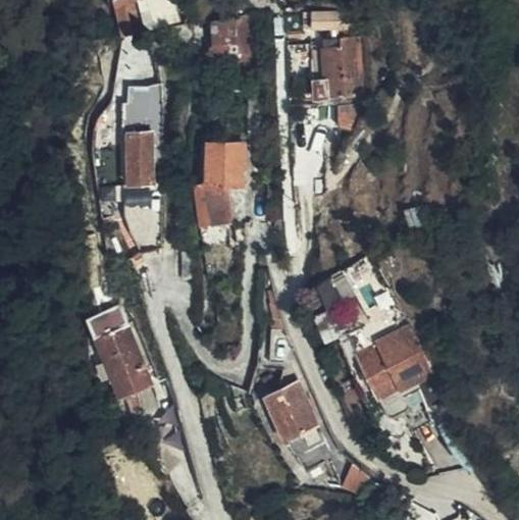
[(112,0),(122,35),(134,33),(124,0),(112,0)]
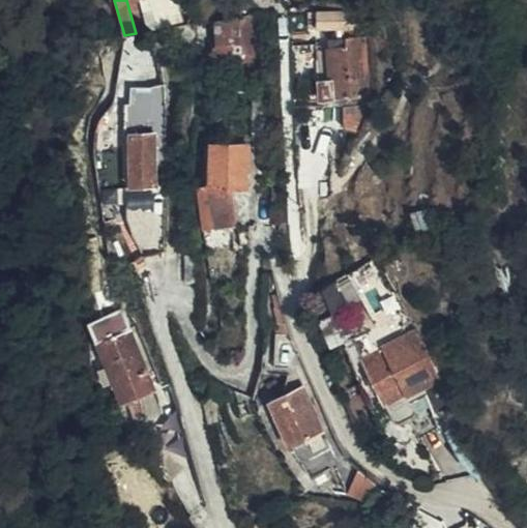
[(152,0),(162,30),(181,26),(174,0),(152,0)]
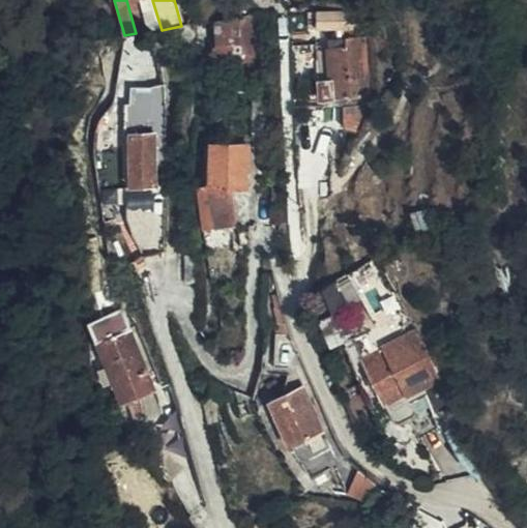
[(273,36),(269,10),(247,12),(234,20),(212,22),(211,58),(232,56),(253,57),(252,39),(273,36)]
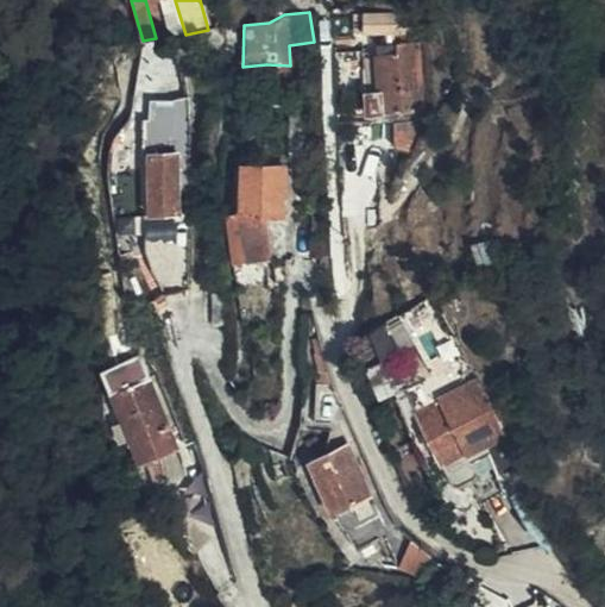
[(385,13),(353,13),(353,32),(384,32),(385,13)]
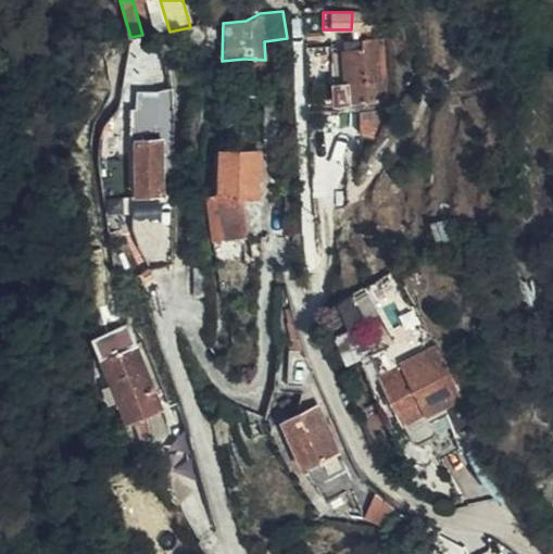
[(389,109),(381,34),(360,37),(361,43),(341,46),(346,79),(330,80),(332,105),(349,104),(349,113),(359,113),(360,131),(376,129),(381,110),(389,109)]
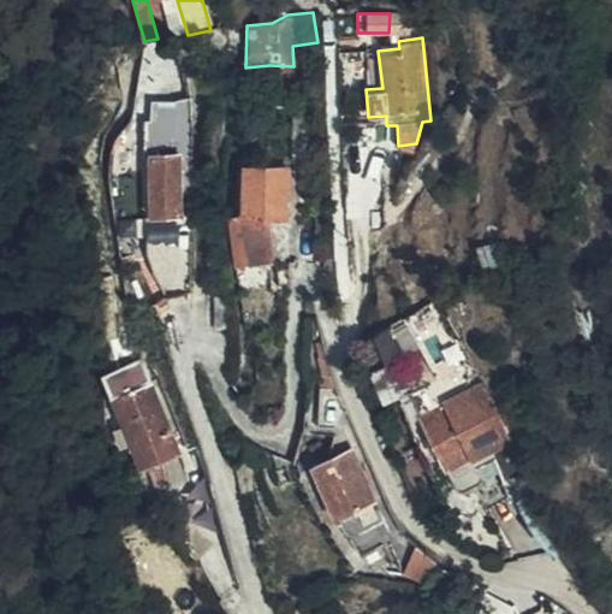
[(173,147),(172,137),(160,139),(160,148),(173,147)]
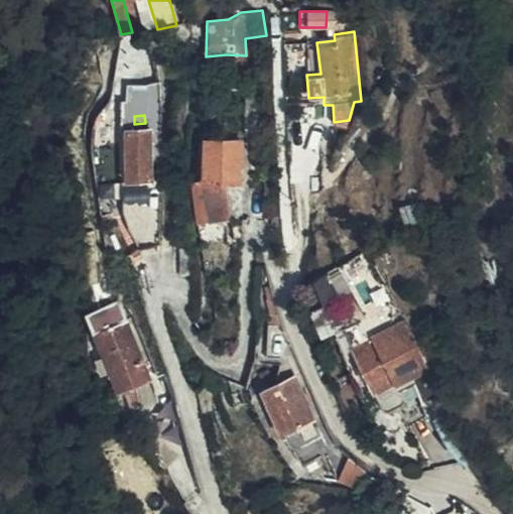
[(150,178),(151,128),(126,130),(127,179),(150,178)]
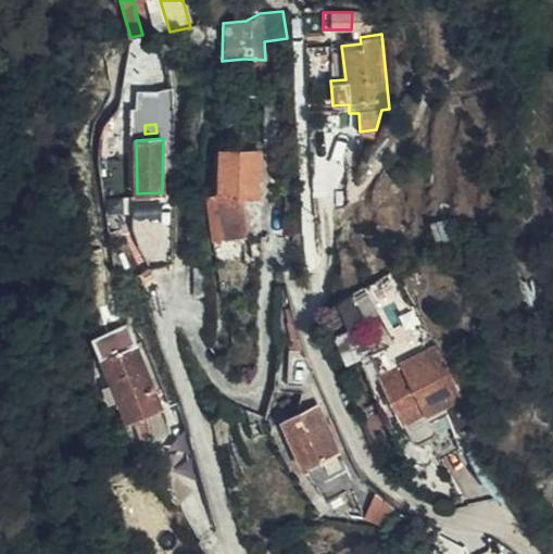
[(255,196),(258,153),(221,151),(218,194),(226,240),(247,236),(241,196),(255,196)]
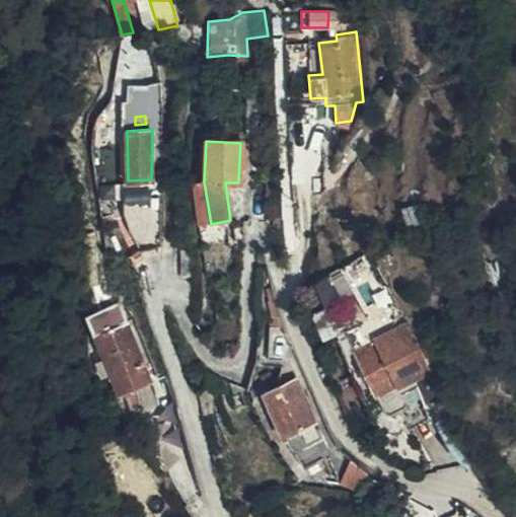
[(461,180),(473,180),(471,166),(460,167),(461,180)]
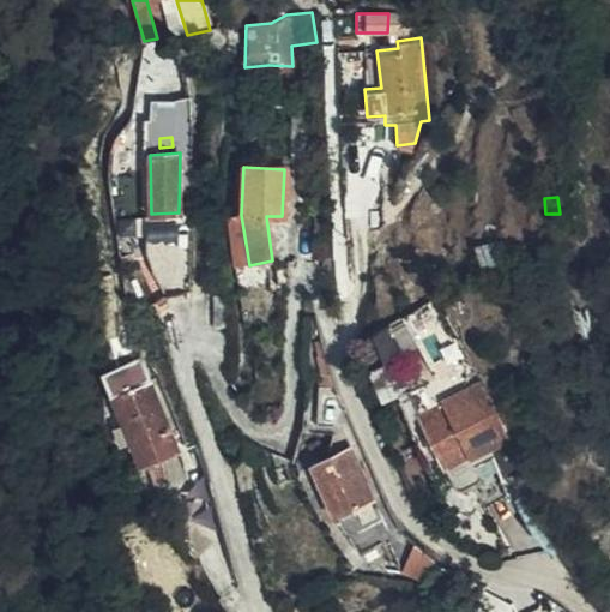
[(189,303),(191,273),(174,273),(173,306),(189,303)]
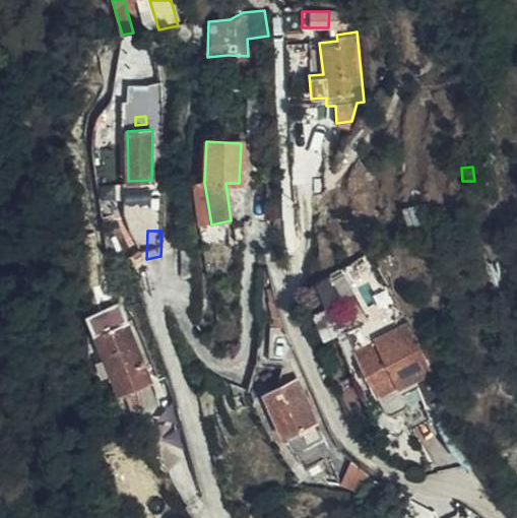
[(181,278),(199,277),(198,270),(193,242),(180,245),(181,274),(181,278)]
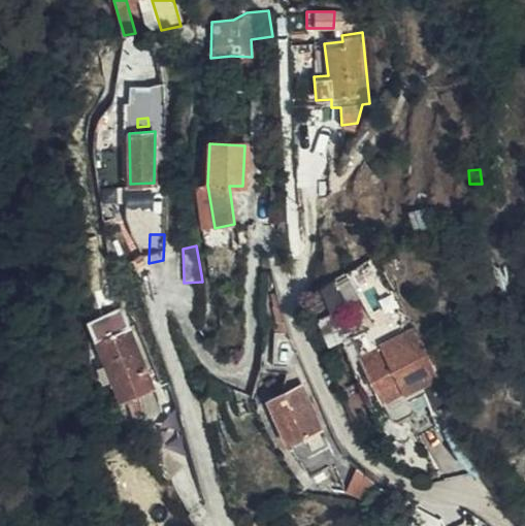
[(346,306),(334,278),(325,286),(319,291),(329,314),(346,306)]
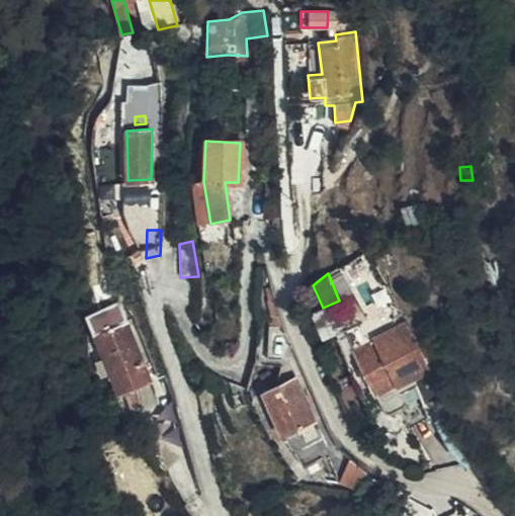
[(426,369),(399,312),(374,324),(367,317),(343,329),(382,411),(396,412),(409,430),(428,419),(423,409),(443,398),(430,369),(426,369)]
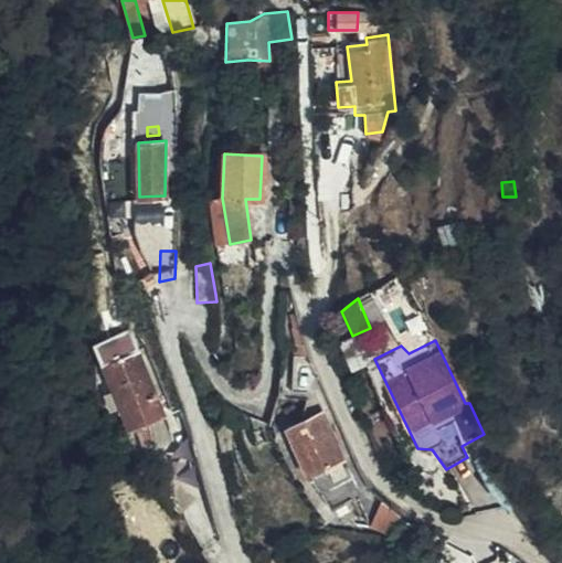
[(165,415),(140,351),(107,365),(131,428),(165,415)]
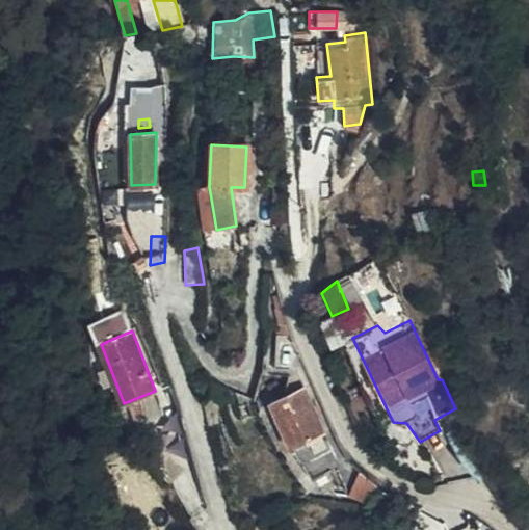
[(289,376),(260,373),(253,393),(282,397),(289,376)]
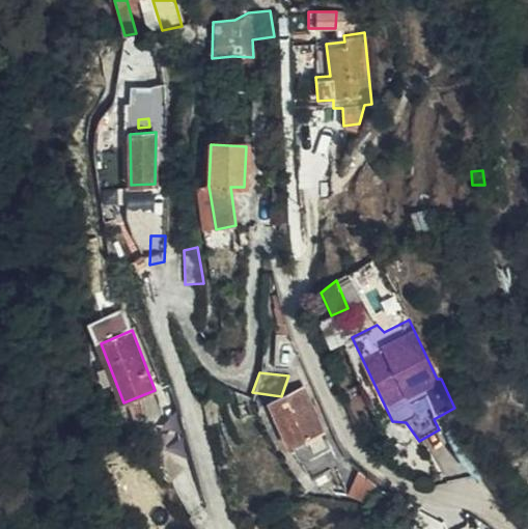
[(302,388),(281,396),(270,401),(297,458),(308,476),(322,471),(306,436),(320,428),(302,388)]
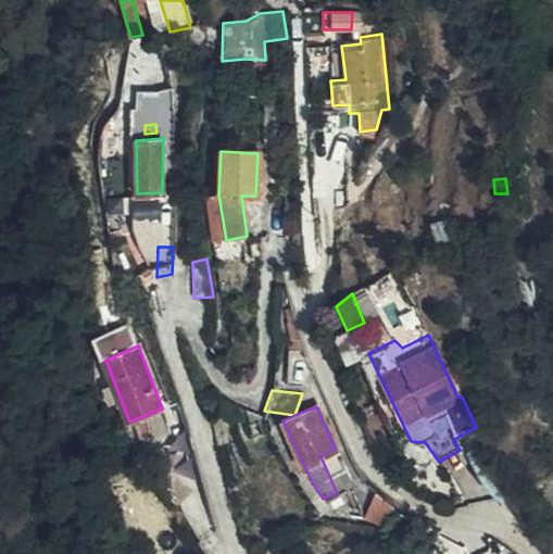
[(166,471),(193,464),(184,431),(156,440),(166,471)]
